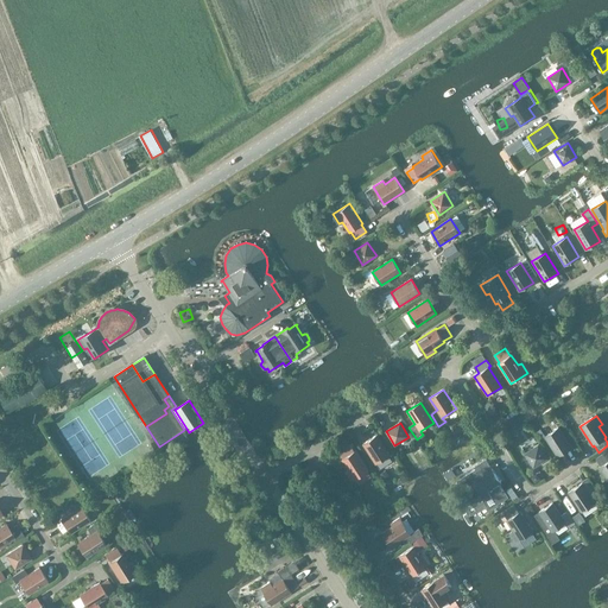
[(557,456),(571,448),(558,428),(544,437),(557,456)]
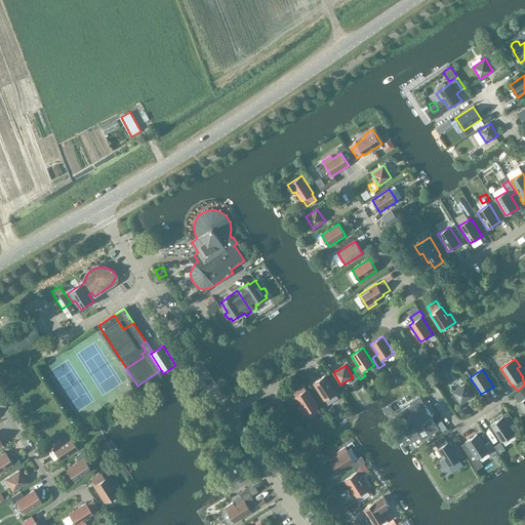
[(324,401),(336,393),(325,375),(313,384),(324,401)]
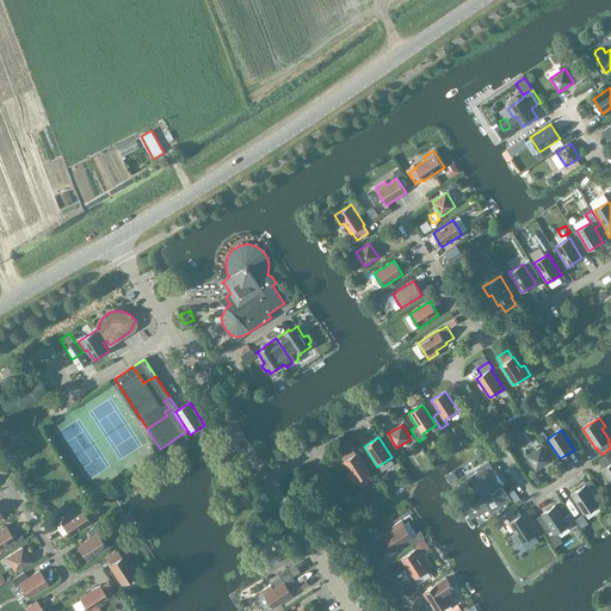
[(536,470),(550,461),(541,446),(528,456),(536,470)]
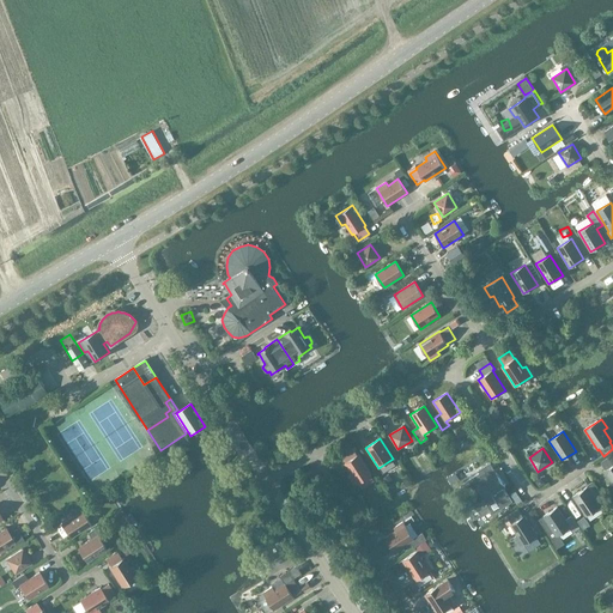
[(358,454),(357,455),(353,449),(341,455),(346,462),(345,463),(351,474),(349,475),(354,485),(371,474),(358,454)]
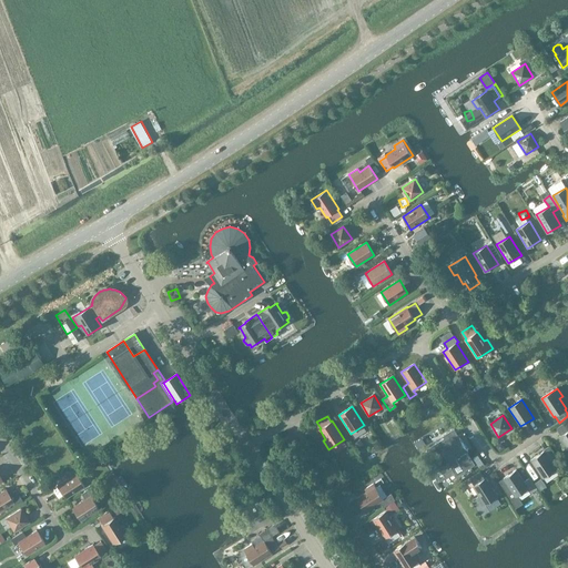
[(567,448),(567,424),(567,422),(557,428),(561,435),(559,436),(567,448)]
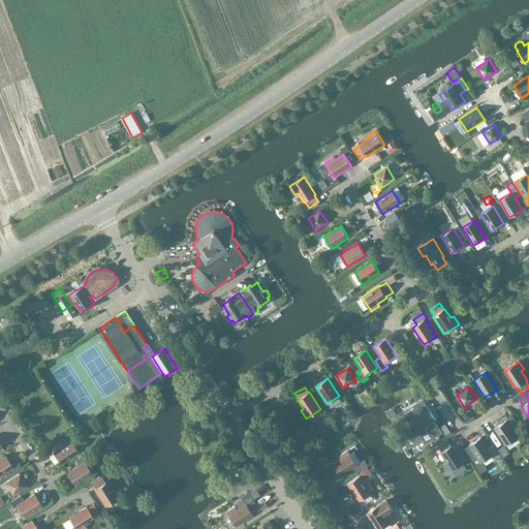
[(331,405),(335,412),(340,409),(336,402),(331,405)]
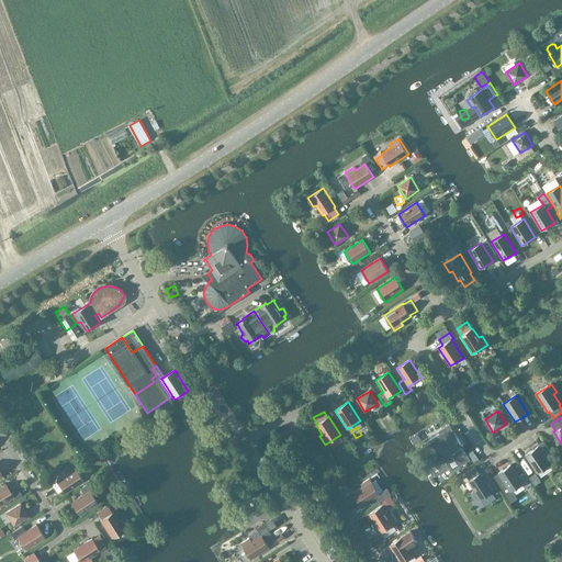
[(454,434),(444,440),(440,435),(429,442),(433,448),(437,446),(447,461),(454,456),(453,452),(463,447),(454,434)]
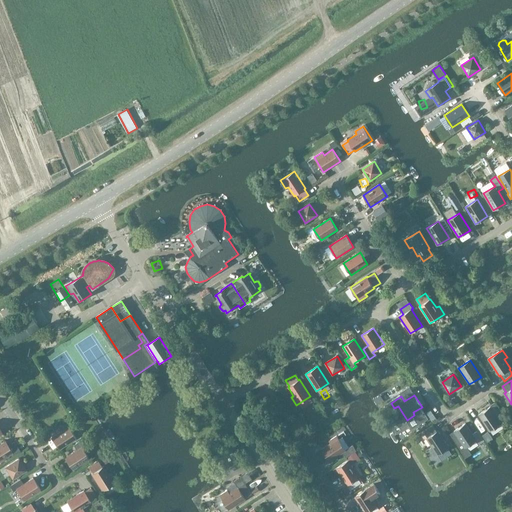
[(490,431),(501,423),(490,407),(478,415),(490,431)]
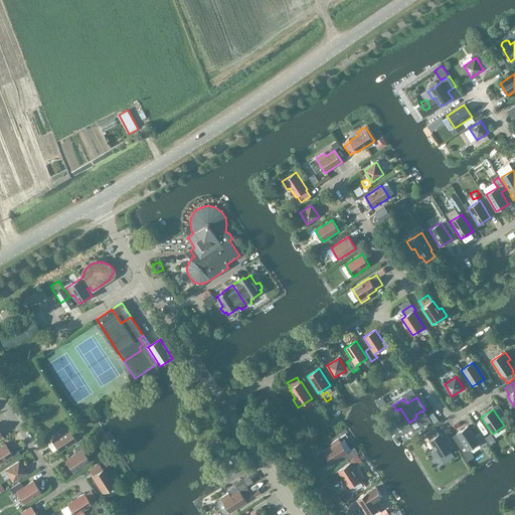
[(480,434),(475,437),(468,425),(457,434),(468,451),(478,444),(481,448),(487,444),(480,434)]
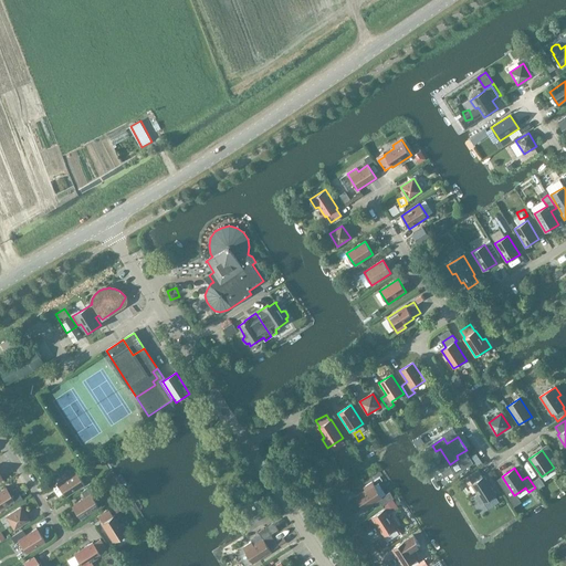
[(480,505),(496,494),(484,477),(483,477),(479,470),(468,477),(472,483),(471,484),(478,494),(474,496),(480,505)]
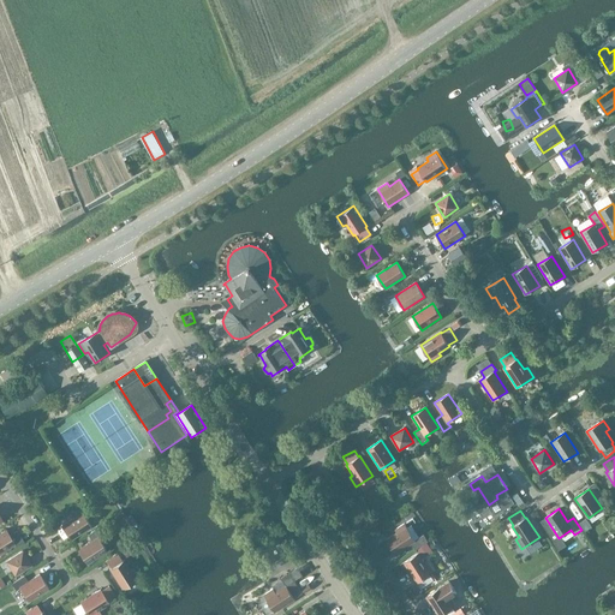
[(91,526),(82,513),(61,525),(71,539),(91,526)]
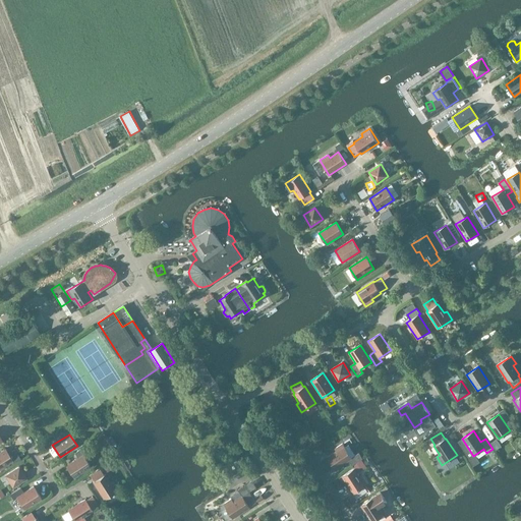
[(0,450),(9,445),(6,439),(2,442),(0,438),(0,450)]
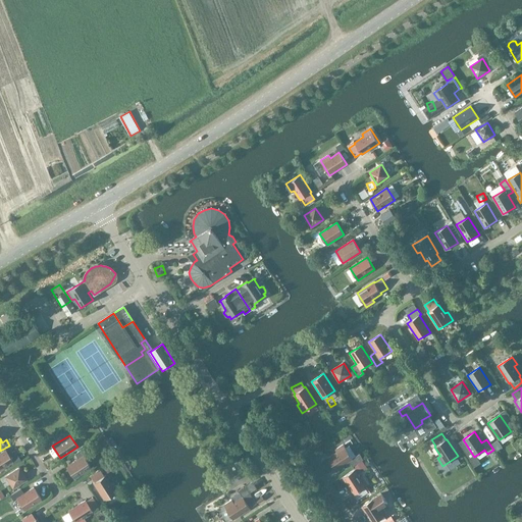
[(359,454),(353,459),(344,445),(335,450),(336,452),(327,458),(335,470),(349,461),(353,467),(363,460),(359,454)]
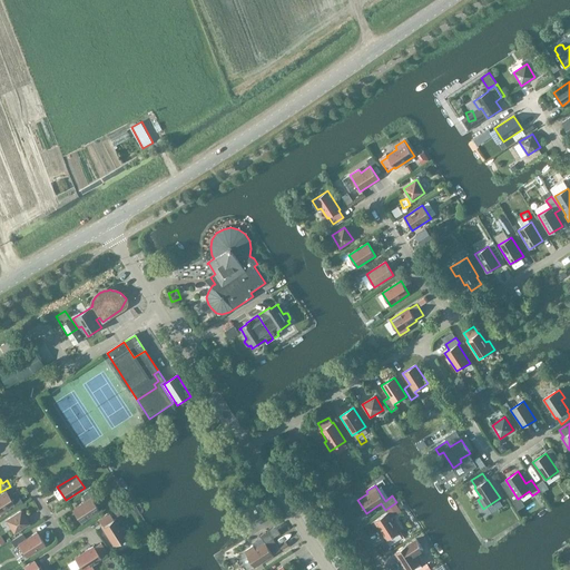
[(97,494),(94,488),(81,495),(85,501),(71,510),(80,522),(99,511),(91,498),(97,494)]
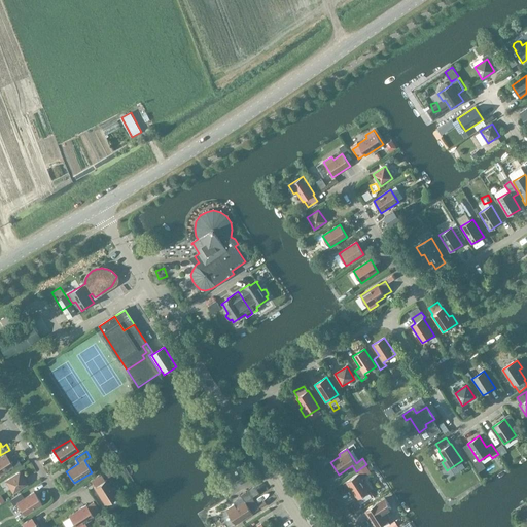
[(5,454),(0,457),(0,475),(12,466),(13,468),(21,464),(14,455),(8,459),(5,454)]
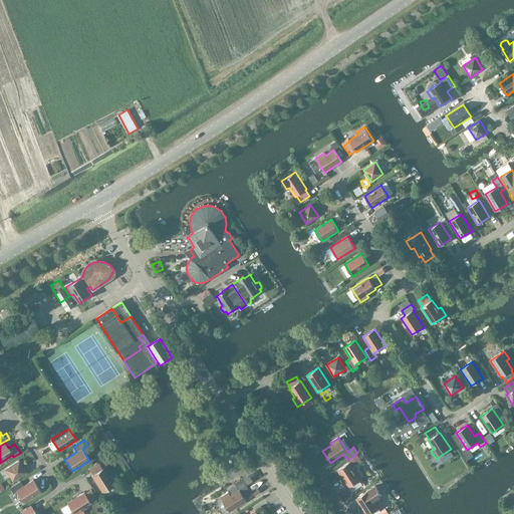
[(19,461),(5,469),(12,481),(26,472),(19,461)]
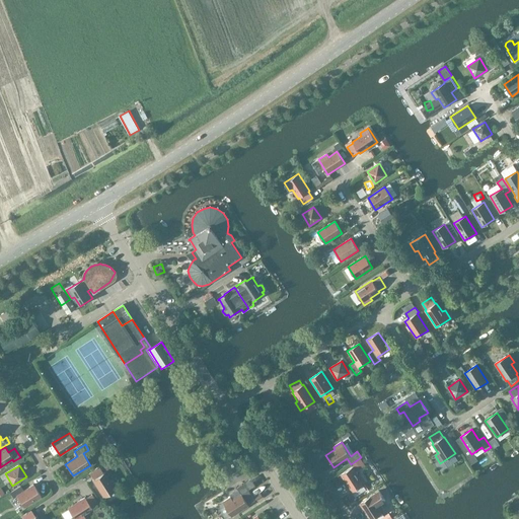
[(99,467),(89,473),(93,479),(92,480),(103,498),(118,488),(113,480),(110,482),(104,472),(103,473),(99,467)]
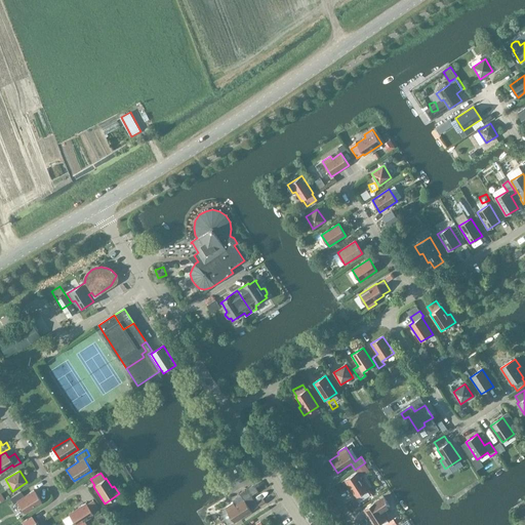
[(356,497),(370,488),(365,480),(363,481),(357,473),(345,480),(356,497)]
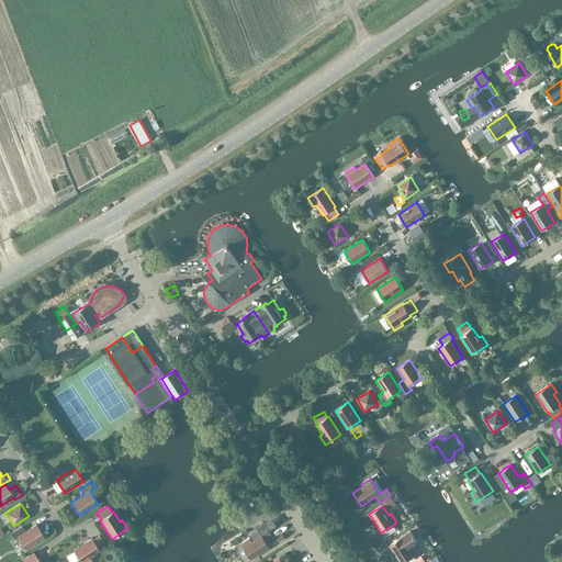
[(22,526),(10,534),(14,539),(18,537),(25,550),(44,538),(36,525),(25,531),(22,526)]
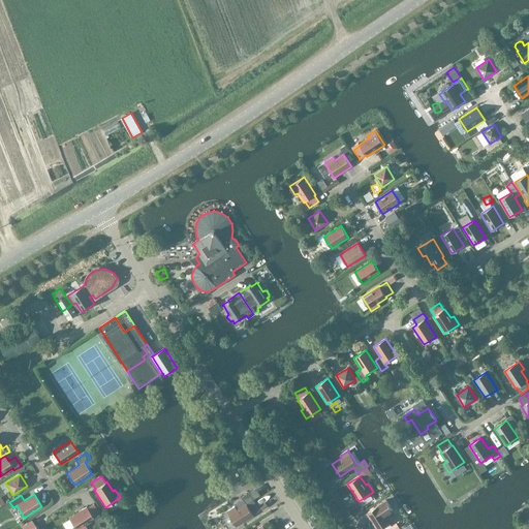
[(259,510),(253,500),(247,504),(246,503),(237,509),(235,506),(227,511),(237,527),(254,516),(253,515),(259,510)]
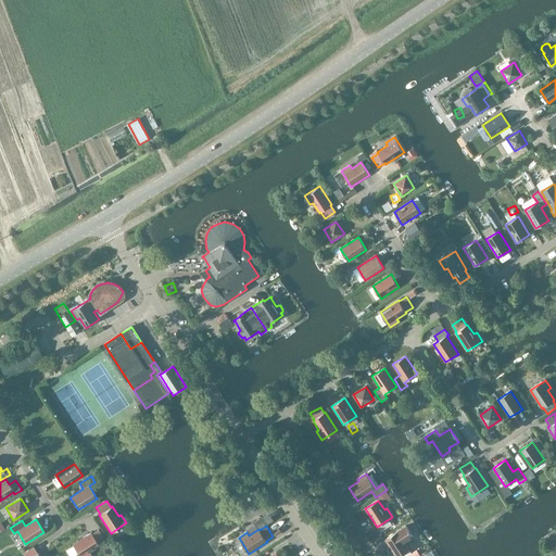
[(406,526),(386,540),(395,555),(399,555),(413,547),(407,540),(413,536),(406,526)]
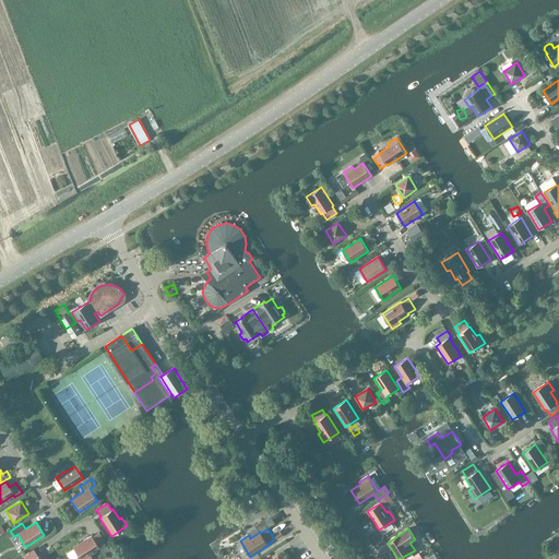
[(98,533),(92,537),(91,536),(73,547),(73,548),(66,554),(69,558),(73,558),(79,556),(80,558),(88,558),(92,558),(90,555),(99,548),(98,547),(105,543),(98,533)]
